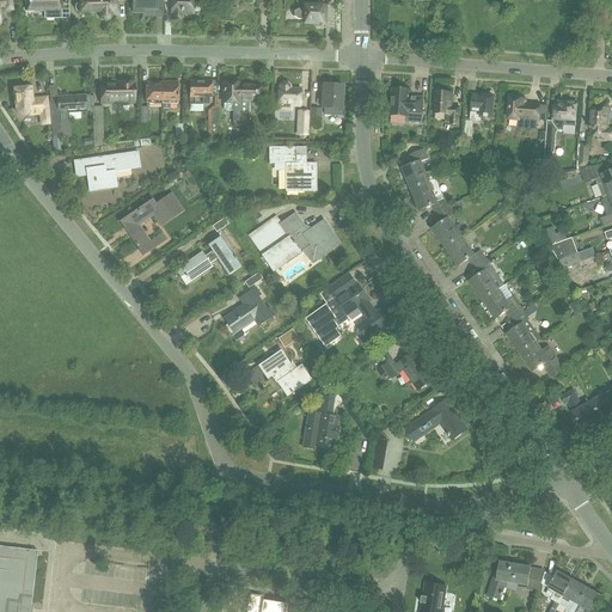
[(0,0),(0,8),(4,8),(5,13),(17,12),(14,0),(0,0)]
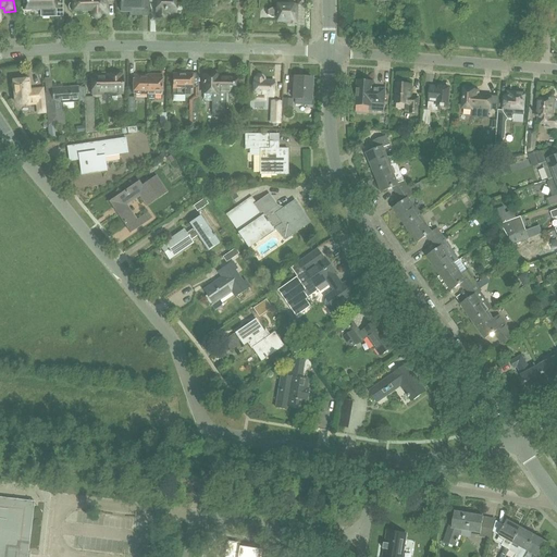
[(23,0),(24,9),(41,9),(41,16),(56,16),(56,0),(23,0)]
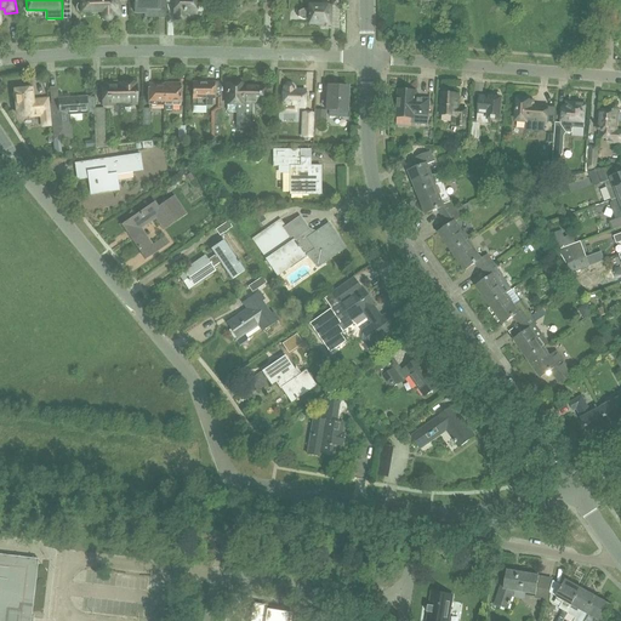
[(80,12),(102,12),(101,0),(80,0),(81,4),(79,4),(78,4),(77,5),(75,6),(75,9),(77,11),(78,12),(80,12)]
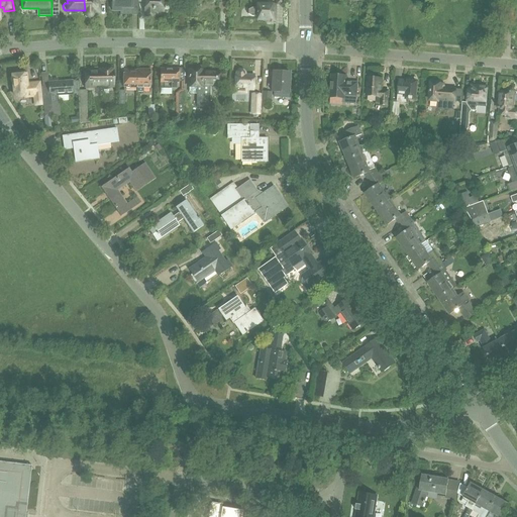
[(84,0),(85,10),(86,14),(86,15),(87,16),(88,17),(90,17),(92,16),(92,15),(93,13),(93,12),(99,12),(98,2),(99,2),(99,0),(103,0),(84,0)]
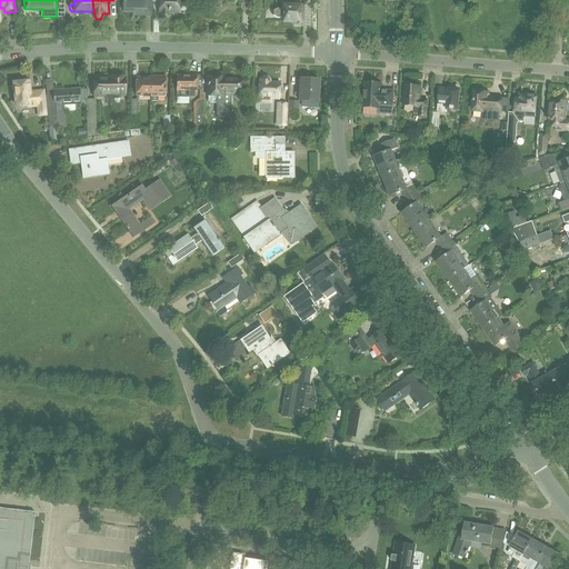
[(123,0),(123,2),(122,2),(122,8),(123,8),(123,12),(132,12),(132,16),(152,16),(152,0),(123,0)]
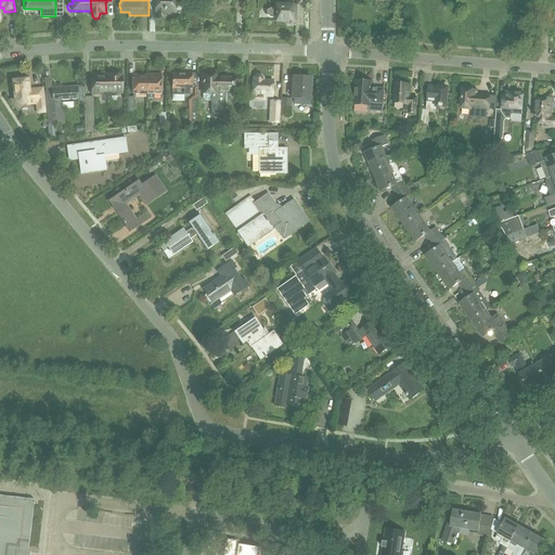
[(175,0),(155,0),(155,12),(156,12),(157,16),(158,18),(164,18),(165,16),(165,12),(176,12),(175,0)]
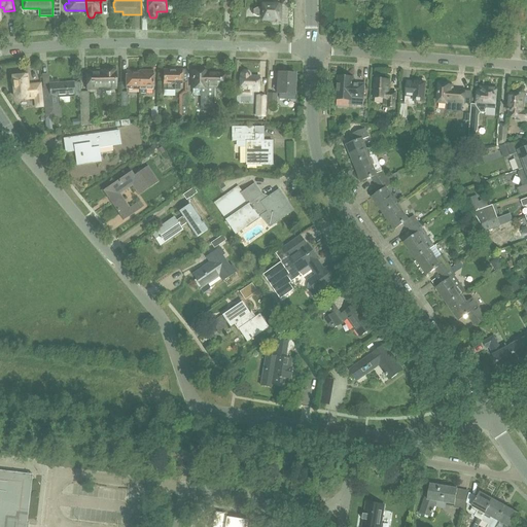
[(280,21),(280,6),(262,5),(262,8),(256,8),(252,10),(252,14),(256,16),(262,16),(261,21),(280,21)]
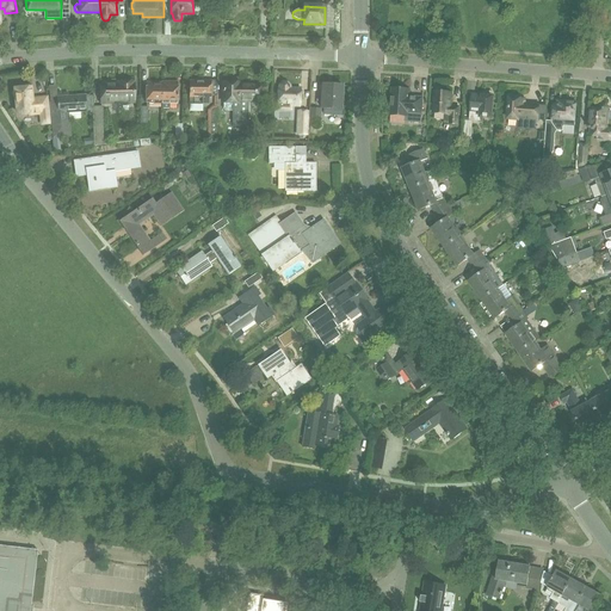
[(190,80),(189,104),(208,104),(208,99),(210,99),(211,96),(211,93),(211,84),(198,84),(198,80),(190,80)]
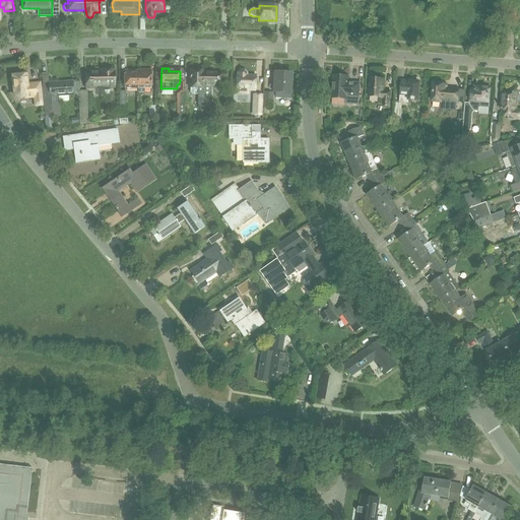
[(115,86),(114,86),(114,69),(106,69),(106,71),(90,71),(90,72),(85,72),(86,87),(101,87),(101,88),(106,88),(106,87),(115,86)]
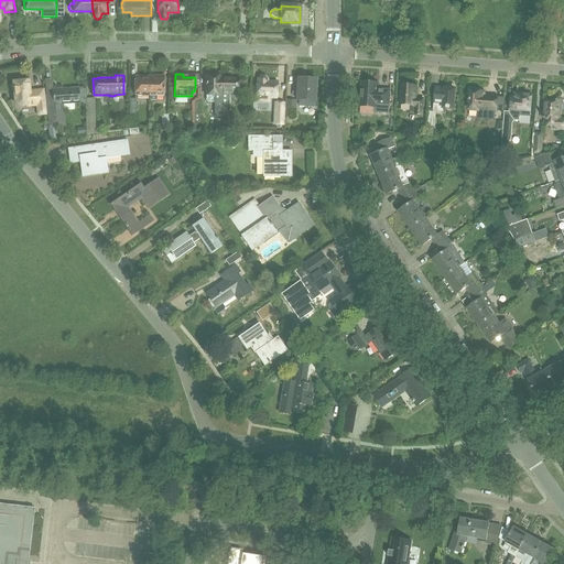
[(155,77),(150,77),(150,96),(150,100),(156,100),(156,96),(164,96),(164,75),(155,75),(155,77)]
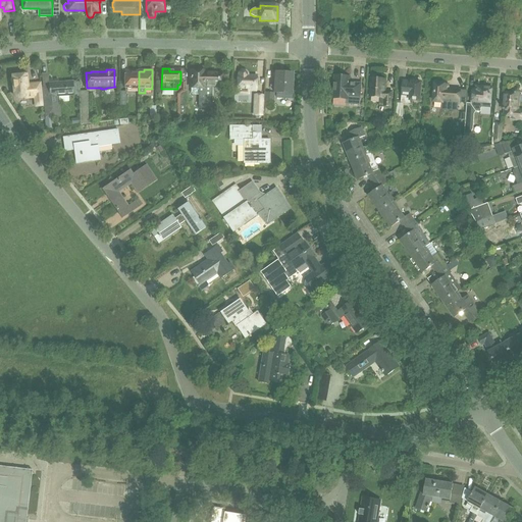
[(198,107),(207,107),(207,96),(204,96),(204,72),(204,70),(198,70),(198,69),(192,69),(192,70),(191,70),(190,88),(191,88),(191,92),(192,94),(198,94),(198,107)]
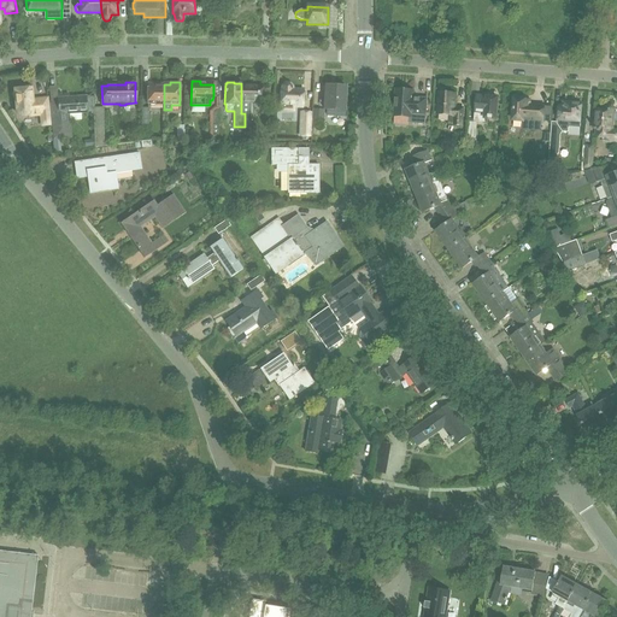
[(280,106),(280,111),(294,111),(294,106),(303,106),(303,89),(293,89),(293,88),(292,88),(292,86),(291,83),(286,83),(282,86),(282,89),(281,89),(280,106)]
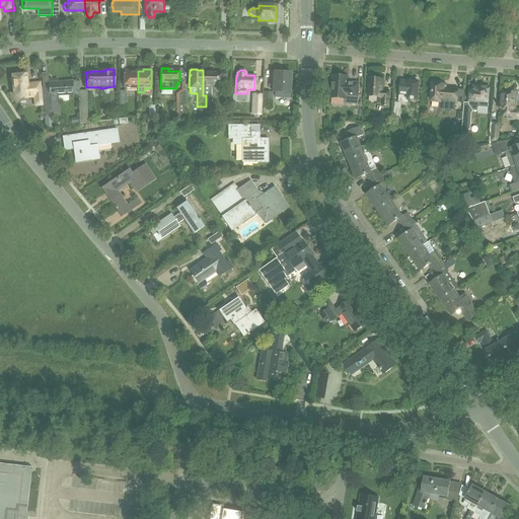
[(138,88),(138,71),(125,71),(125,88),(138,88)]
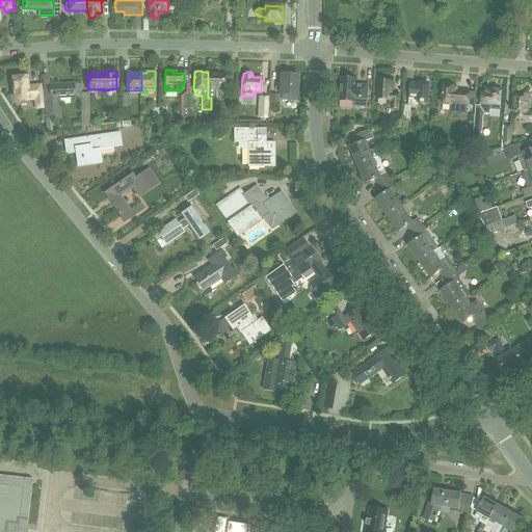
[(281,73),(280,94),(281,94),(281,101),(296,101),(296,95),(297,74),(281,73)]
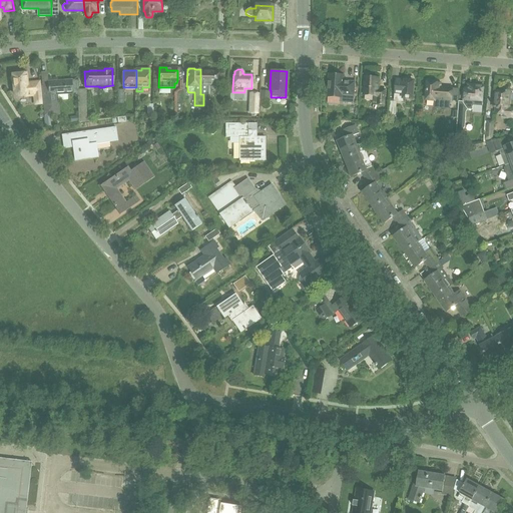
[(217,71),(200,71),(200,94),(203,94),(203,105),(208,105),(208,84),(217,84),(217,71)]
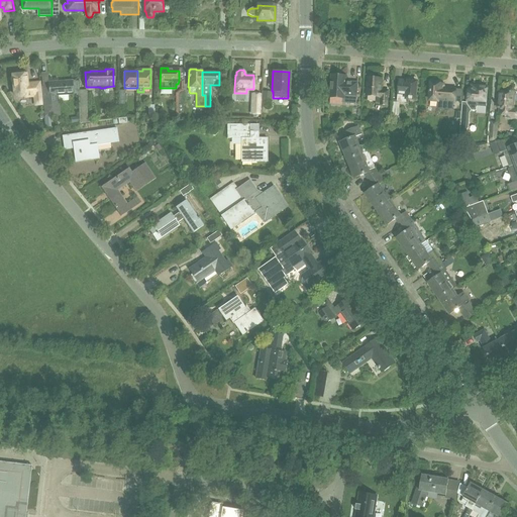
[(27,95),(27,97),(34,96),(35,105),(42,104),(39,82),(26,84),(25,74),(12,75),(12,76),(11,77),(10,78),(10,79),(10,80),(11,81),(11,82),(12,82),(13,83),(14,92),(14,95),(15,96),(16,97),(17,98),(18,98),(20,98),(21,97),(22,96),(23,96),(27,95)]
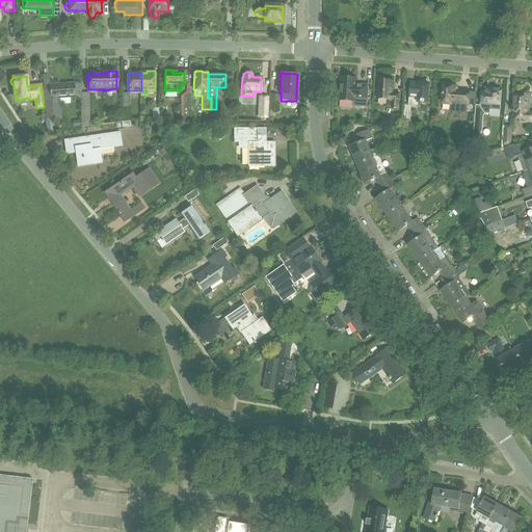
[(355,79),(340,78),(339,100),(354,101),(353,107),(367,108),(368,99),(366,99),(367,85),(355,84),(355,79)]
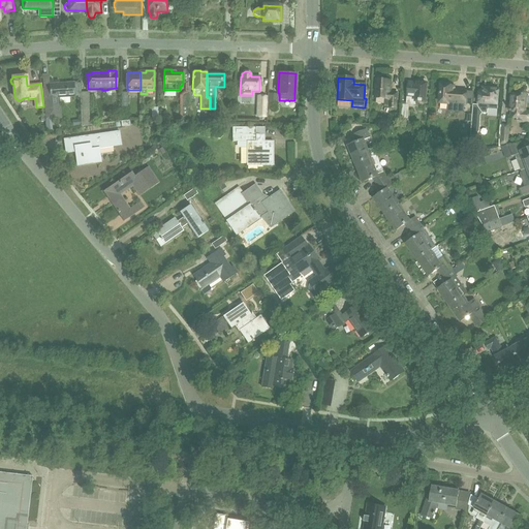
[(389,93),(390,82),(383,81),(382,80),(379,79),(377,80),(376,80),(375,98),(391,99),(390,107),(396,107),(397,94),(389,93)]
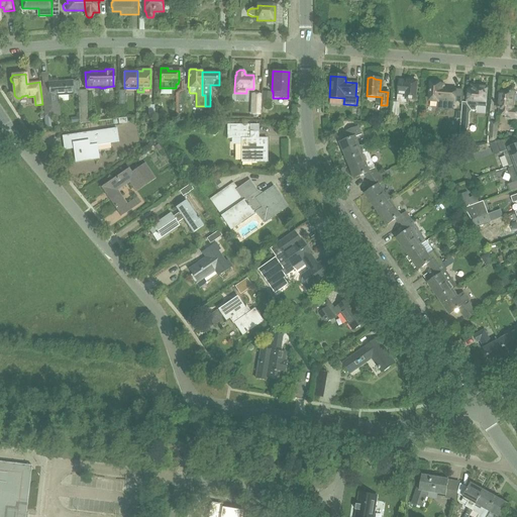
[(47,84),(42,84),(44,116),(49,115),(55,115),(60,115),(59,101),(69,100),(68,94),(73,94),(72,80),(58,81),(54,81),(48,82),(47,82),(47,84)]
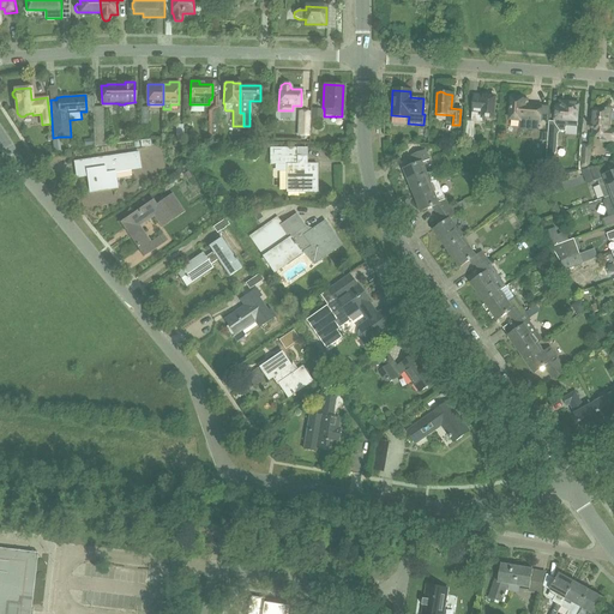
[(209,110),(209,136),(217,136),(218,96),(215,96),(215,106),(209,110)]
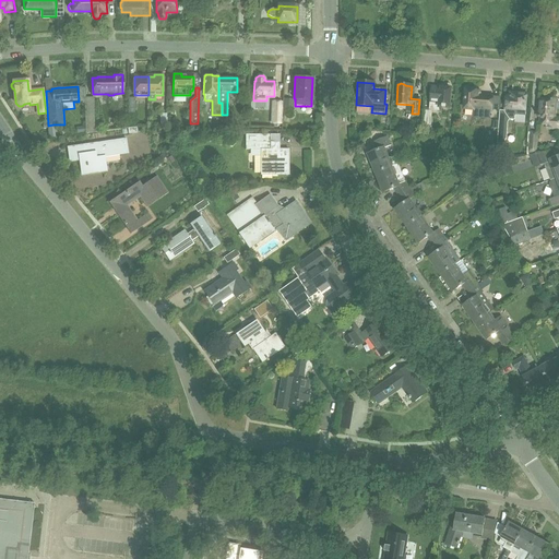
[(441,88),(431,88),(429,110),(440,111),(440,107),(449,107),(450,90),(449,88),(449,87),(445,87),(443,88),(441,88)]
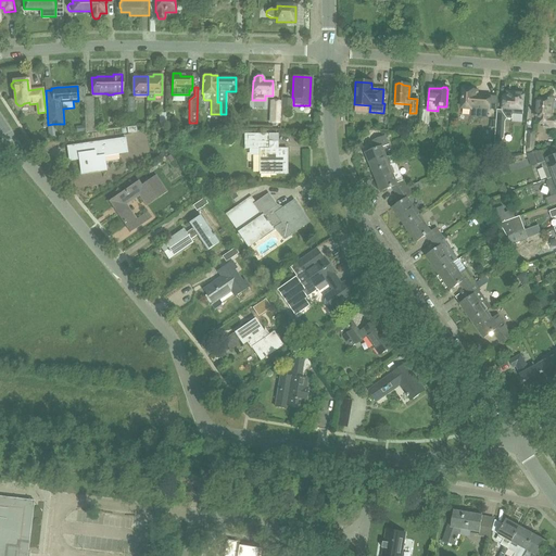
[(488,110),(489,110),(490,97),(482,97),(482,95),(477,95),(477,91),(472,91),(472,90),(471,90),(471,89),(465,88),(465,89),(464,89),(463,108),(471,109),(470,116),(481,117),(481,115),(487,115),(488,110)]
